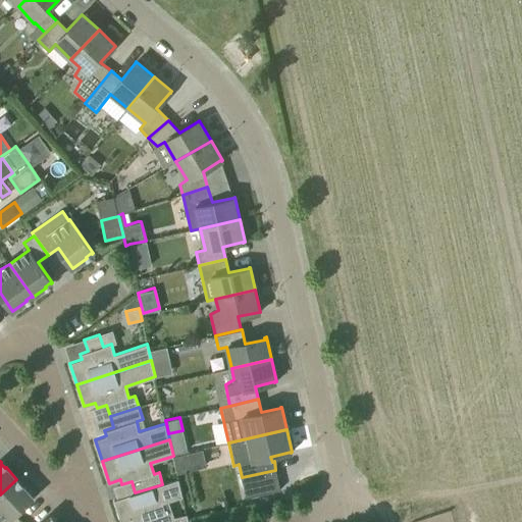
[(275,470),(242,477),(246,498),(280,489),(275,470)]
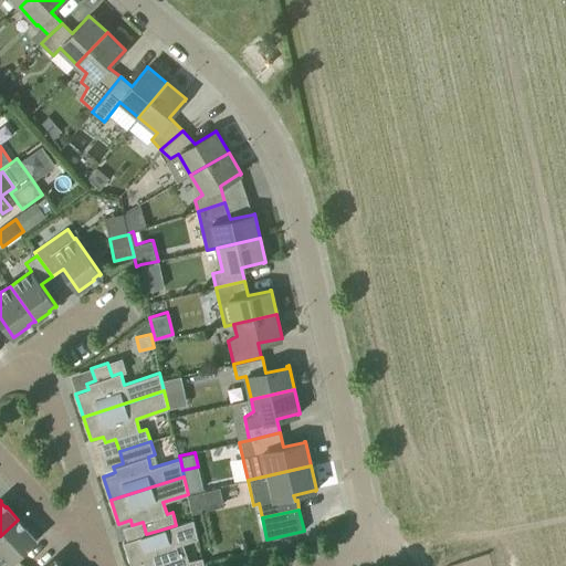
[(177,545),(198,538),(194,519),(176,525),(161,530),(146,534),(124,542),(132,565),(144,562),(145,565),(150,565),(155,565),(173,565),(171,559),(180,556),(177,545)]
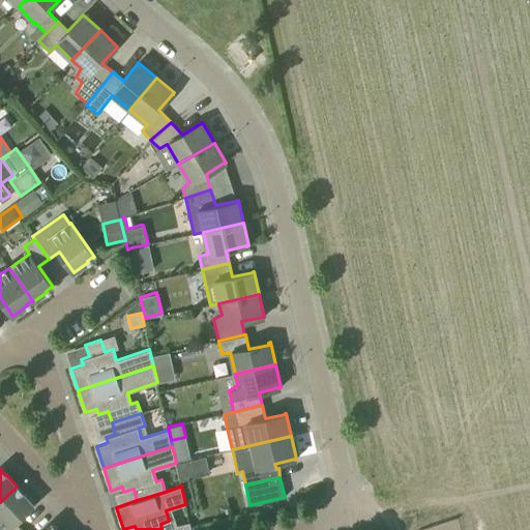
[(0,502),(0,529),(23,529),(15,522),(34,505),(22,492),(22,493),(17,488),(18,487),(17,487),(0,502)]
